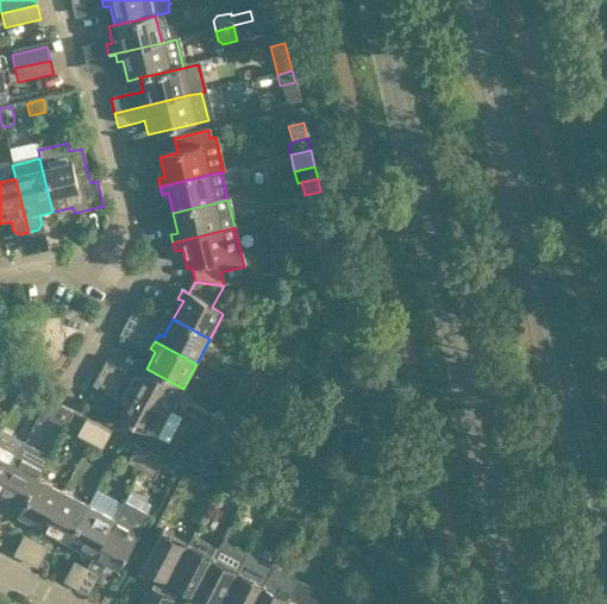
[(131,383),(127,390),(169,413),(183,389),(146,369),(137,385),(131,383)]
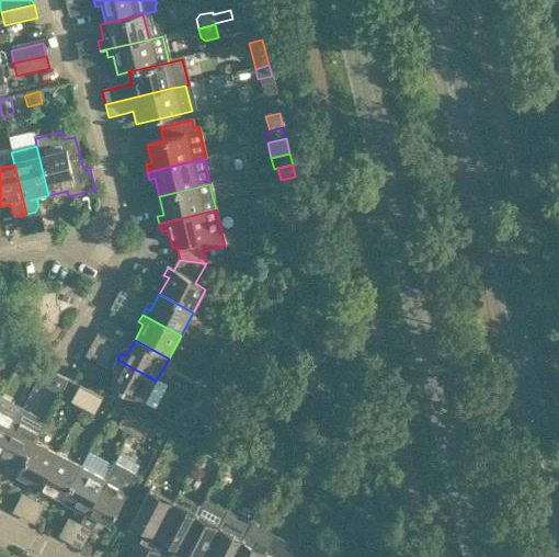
[(223,345),(217,355),(220,356),(234,363),(239,351),(226,344),(223,345)]
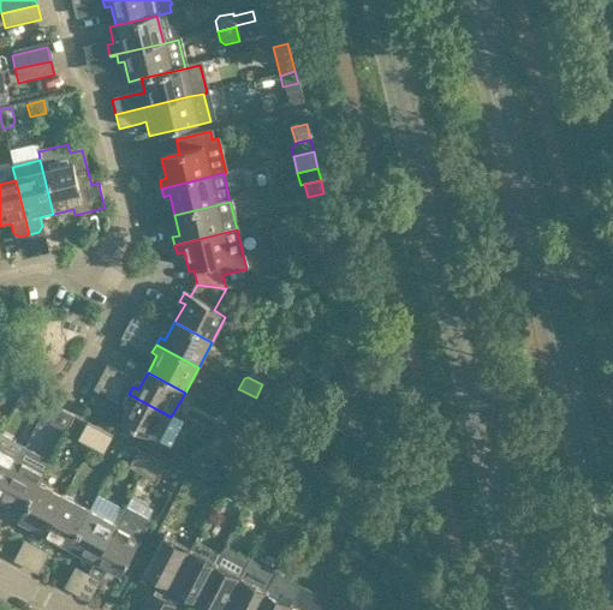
[(238,389),(234,398),(236,401),(250,410),(256,398),(242,390),(238,389)]
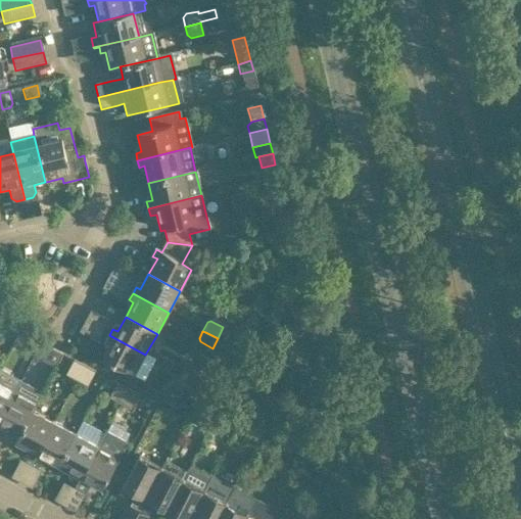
[(17,335),(10,348),(19,352),(26,339),(17,335)]
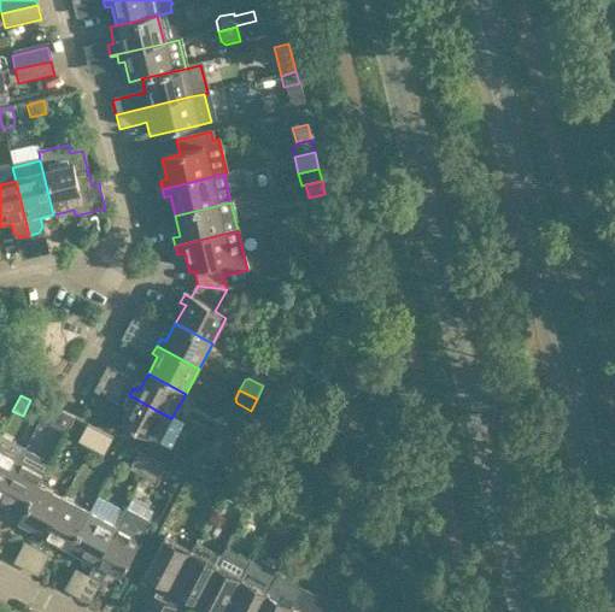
[(171,418),(129,395),(124,404),(130,406),(121,424),(158,445),(171,418)]
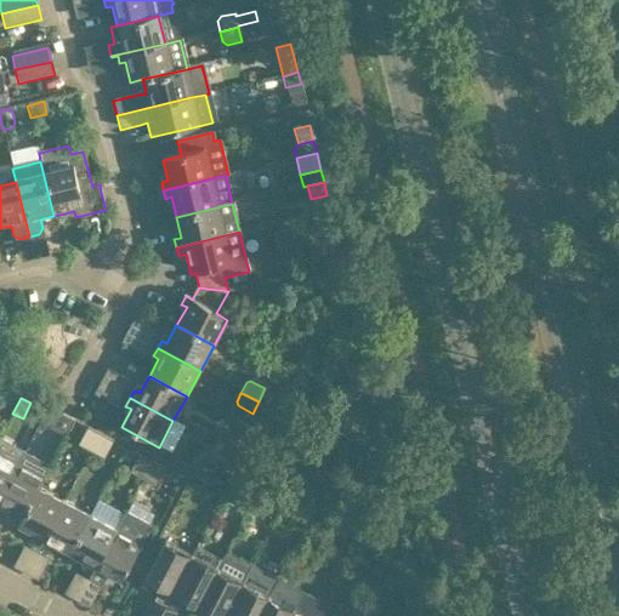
[(46,410),(39,426),(50,431),(58,416),(46,410)]
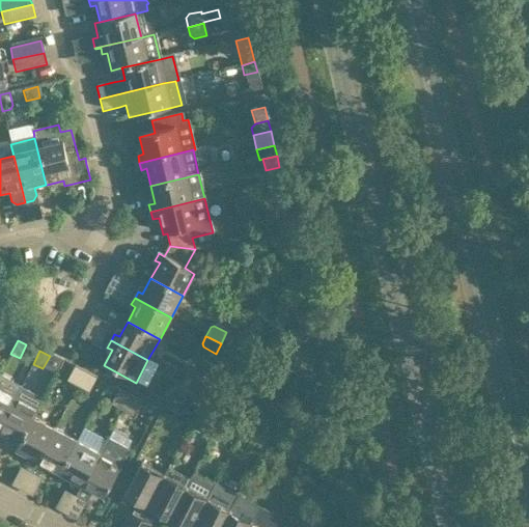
[(74,367),(67,379),(68,383),(77,387),(85,373),(74,367)]
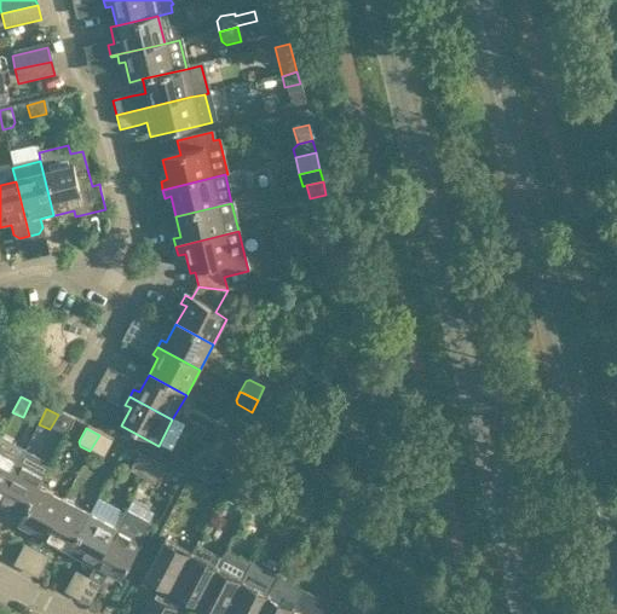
[(218,433),(213,441),(217,444),(231,451),(237,439),(223,432),(218,433)]
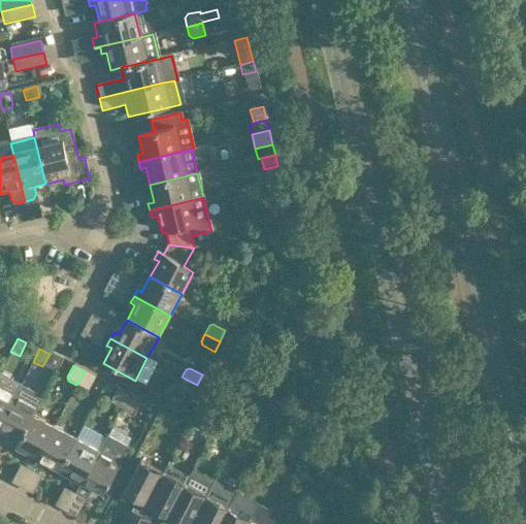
[(85,371),(76,385),(85,390),(86,390),(89,389),(95,377),(85,371)]
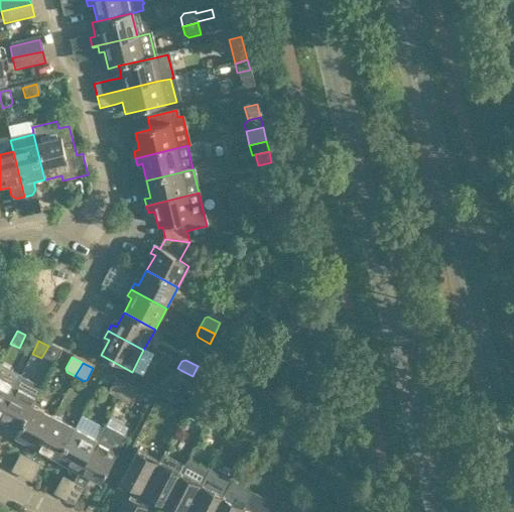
[(177,368),(174,376),(174,380),(186,387),(193,376),(180,370),(177,368)]
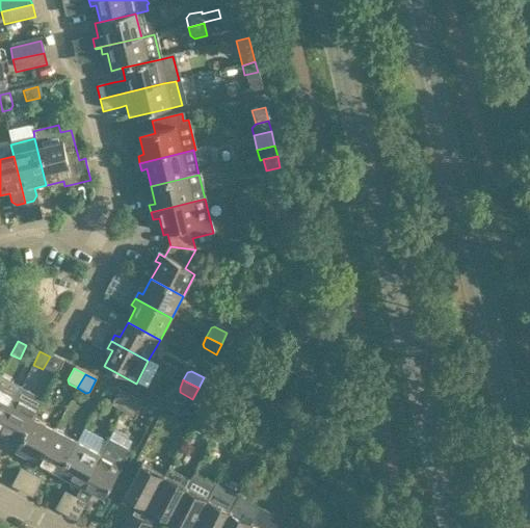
[(0,426),(16,398),(0,389),(0,426)]
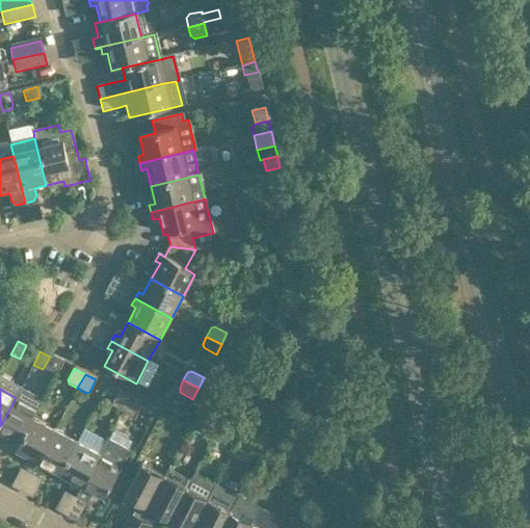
[(117,391),(111,403),(112,407),(121,412),(129,397),(117,391)]
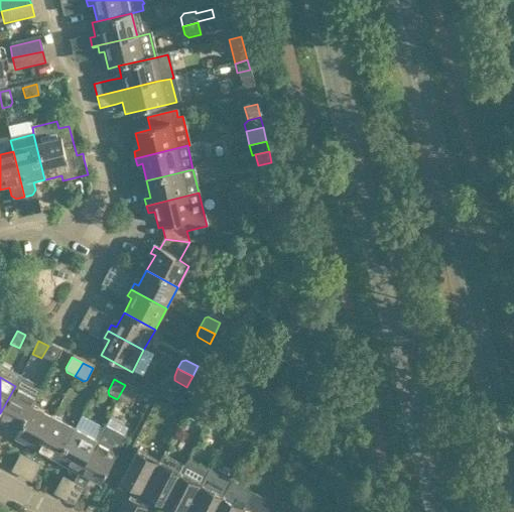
[(235,380),(226,396),(253,390),(235,380)]
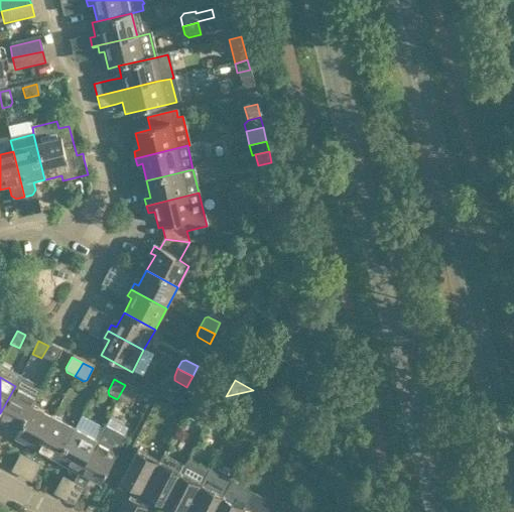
[(125,385),(117,399),(125,403),(129,402),(135,391),(125,385)]
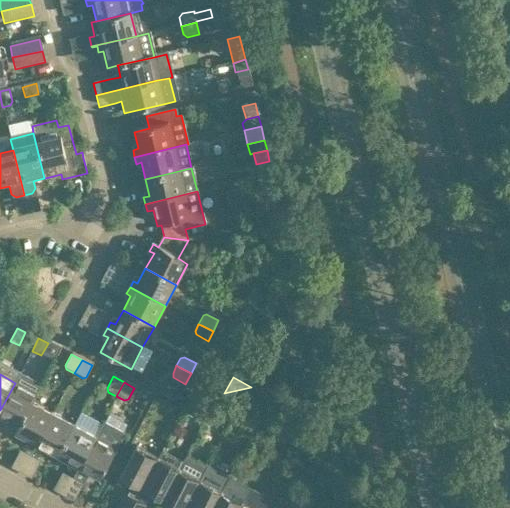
[(4,417),(19,425),(30,403),(36,394),(15,383),(0,410),(0,421),(1,422),(4,417)]
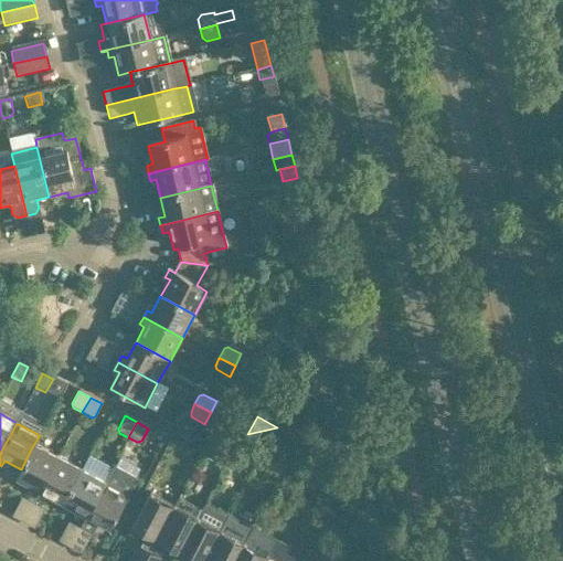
[(279,432),(275,441),(288,448),(293,437),(280,432),(279,432)]
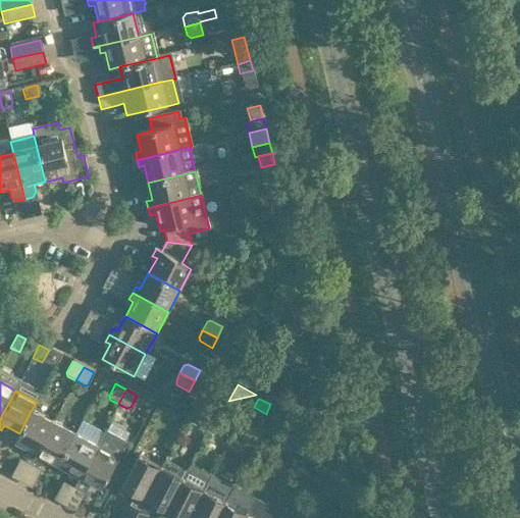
[(203,411),(199,420),(210,425),(218,409),(203,411)]
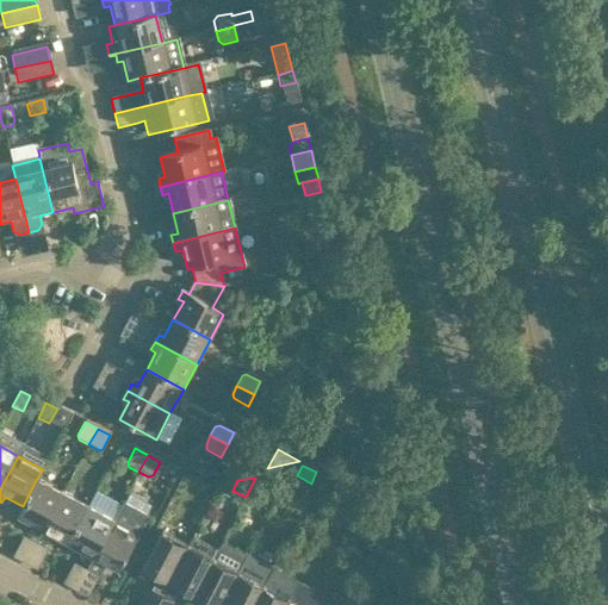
[(323,478),(318,486),(329,492),(333,482),(323,478)]
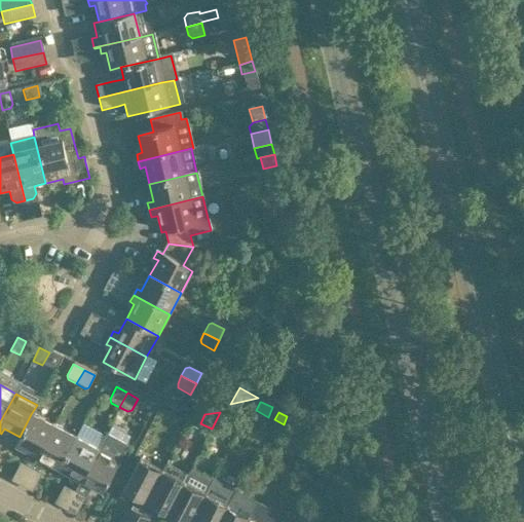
[(27,459),(34,463),(53,426),(31,414),(20,437),(14,446),(30,454),(27,459)]
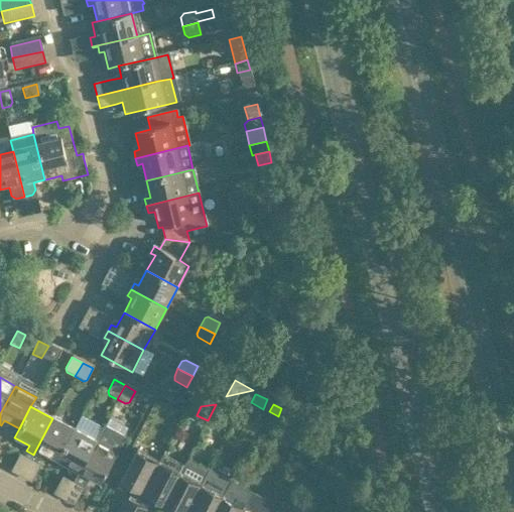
[(41,453),(56,461),(74,429),(52,418),(33,455),(39,458),(41,453)]
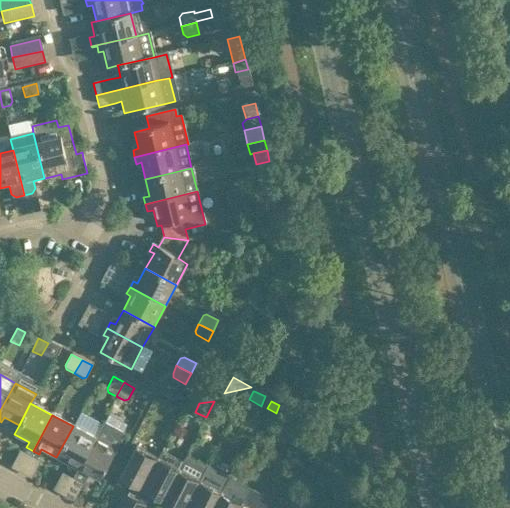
[(75,473),(71,479),(82,485),(88,474),(99,480),(115,449),(124,434),(104,424),(102,422),(99,427),(94,438),(75,473)]
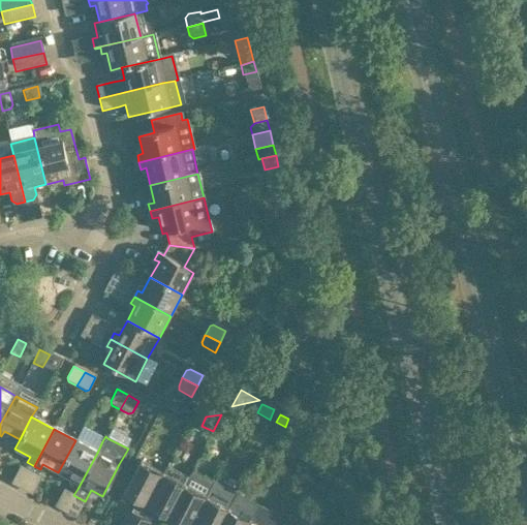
[(75,440),(58,472),(73,481),(70,485),(67,491),(73,495),(78,489),(97,453),(75,440)]
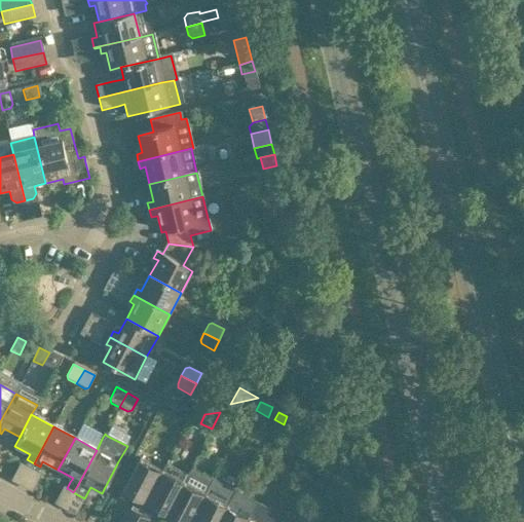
[(135,506),(142,509),(161,472),(139,460),(121,492),(138,500),(135,506)]
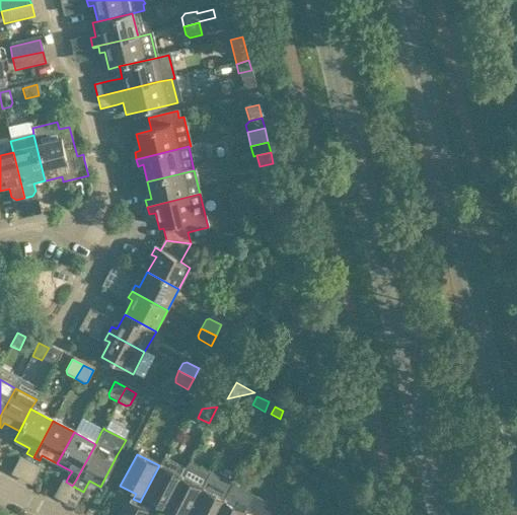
[(30,484),(38,468),(18,460),(12,475),(30,484)]
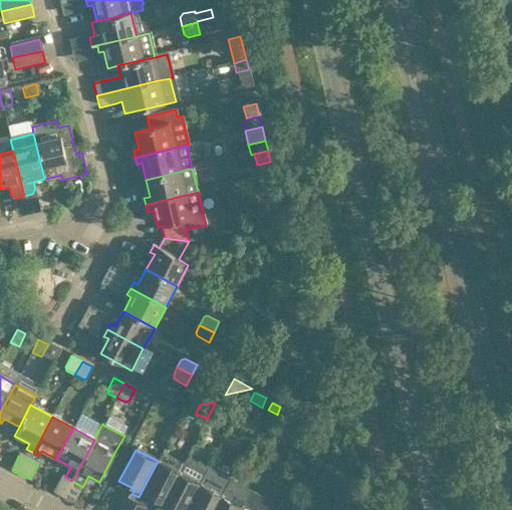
[(158,461),(139,497),(145,500),(148,496),(163,503),(179,473),(182,467),(161,456),(158,461)]
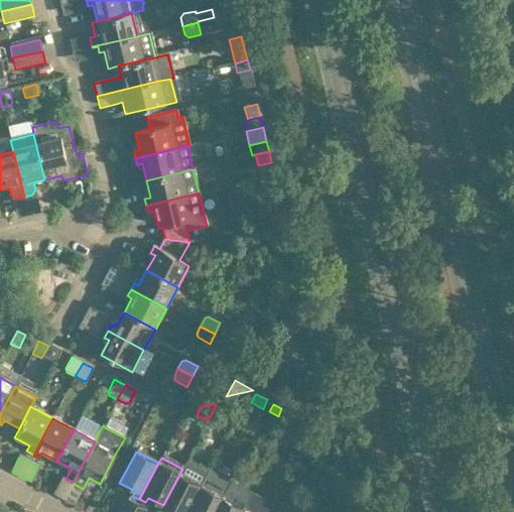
[(179,475),(163,505),(174,511),(186,511),(201,486),(209,471),(186,460),(182,469),(179,475)]
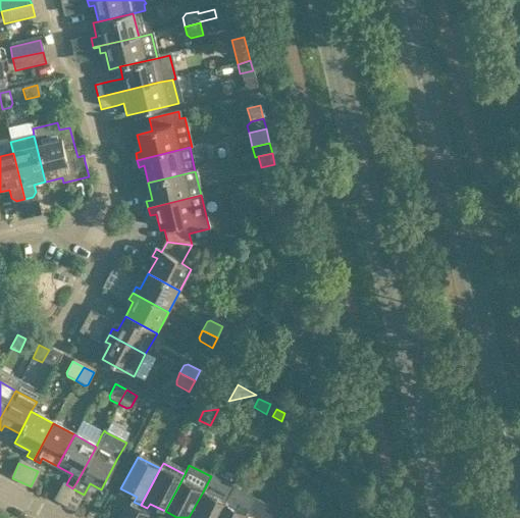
[(203,491),(189,517),(217,517),(232,488),(211,476),(203,491)]
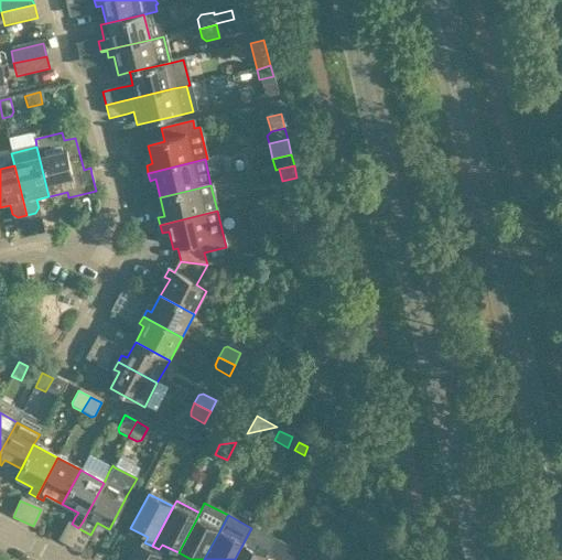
[(251,528),(235,559),(301,559),(304,557),(251,528)]
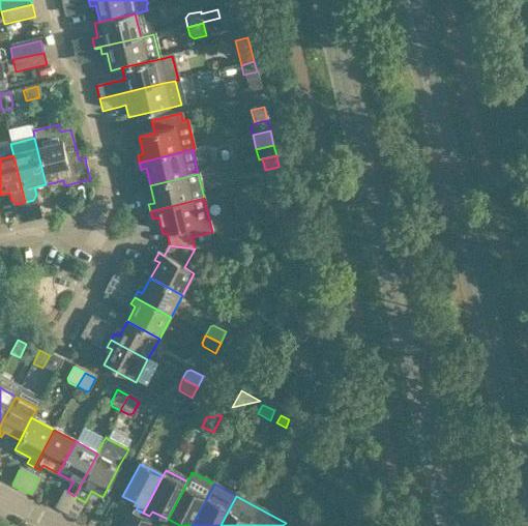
[(136,525),(140,519),(128,513),(121,525),(136,525)]
